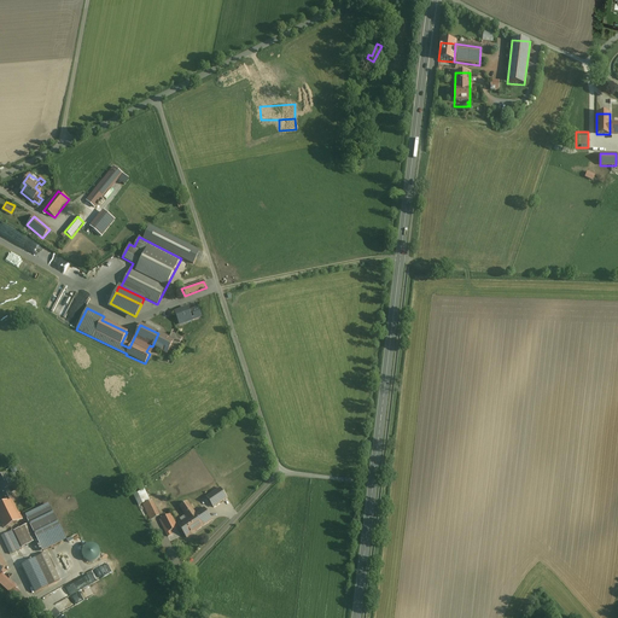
[(192,321),(190,312),(187,308),(175,313),(179,322),(184,321),(185,324),(192,321)]
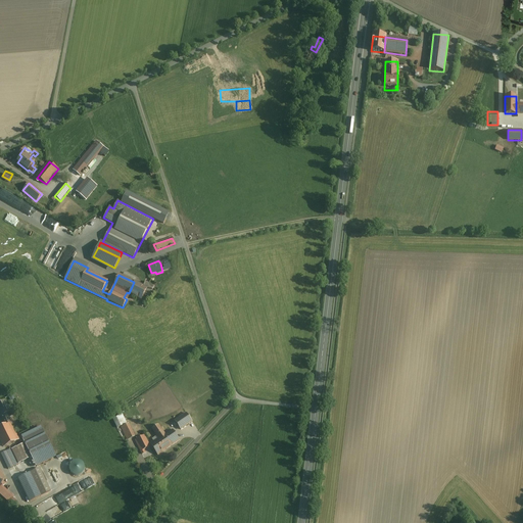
[(160,264),(162,272),(170,269),(168,262),(160,264)]
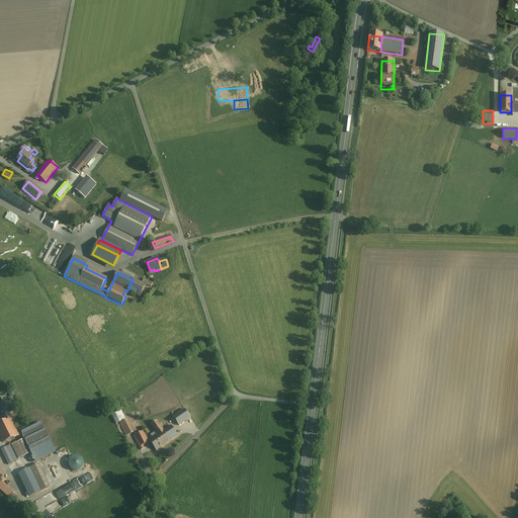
[(140,297),(143,290),(146,285),(145,285),(133,279),(127,290),(140,297)]
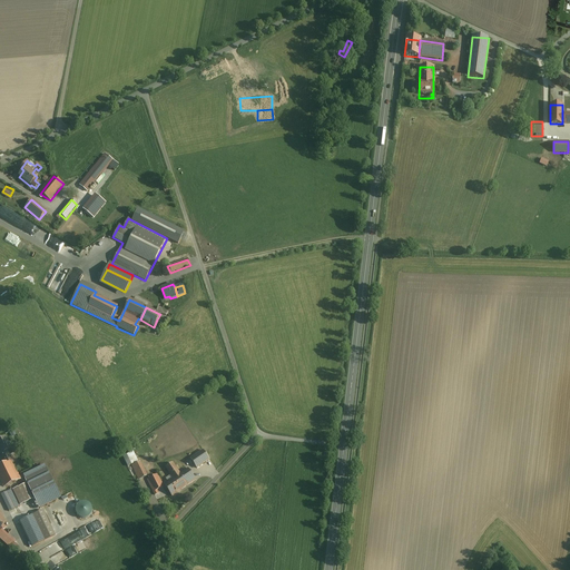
[(161,310),(159,314),(160,314),(157,320),(163,322),(168,312),(161,310)]
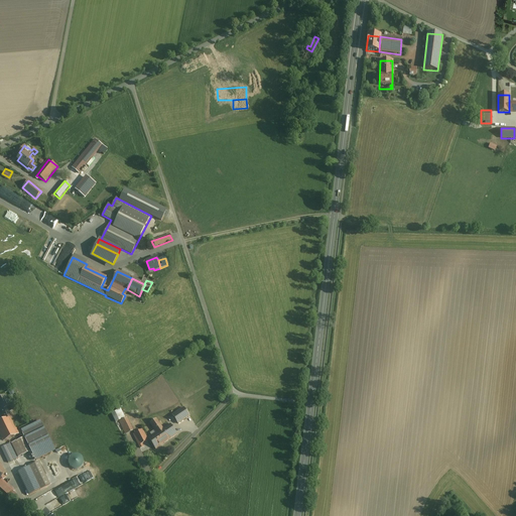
[(5,419),(9,417),(11,417),(8,412),(12,410),(5,396),(0,398),(0,407),(1,410),(0,410),(5,419)]
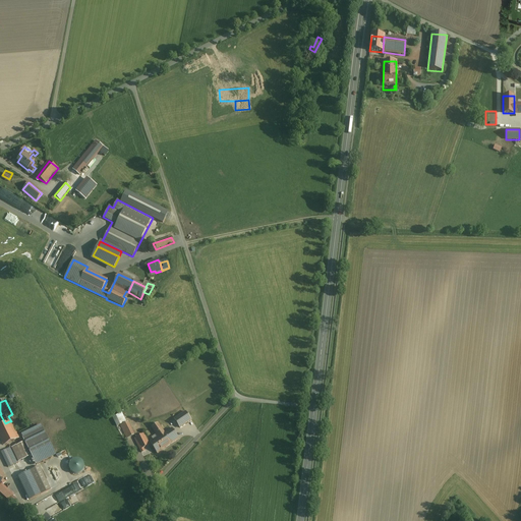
[(122,412),(116,415),(120,424),(126,421),(122,412)]
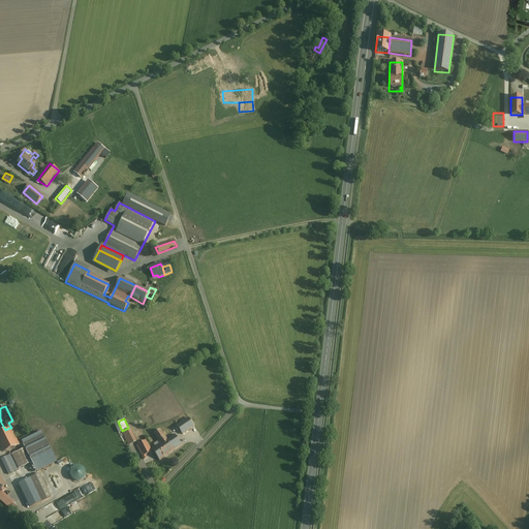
[(188,418),(177,426),(183,435),(194,427),(188,418)]
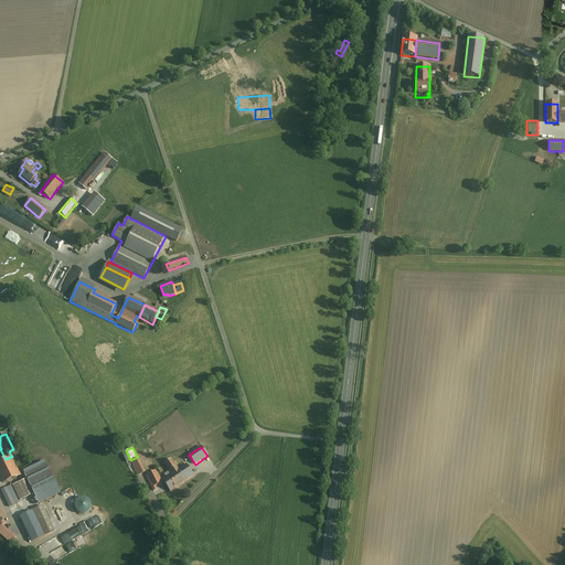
[(6,459),(0,461),(0,475),(3,483),(19,476),(10,457),(6,459)]
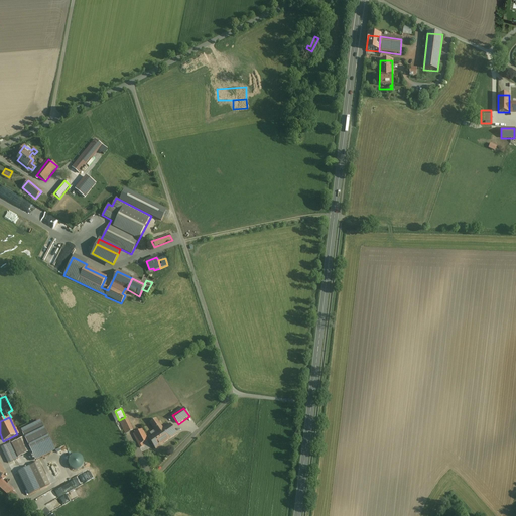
[(133,430),(127,418),(119,421),(125,434),(133,430)]
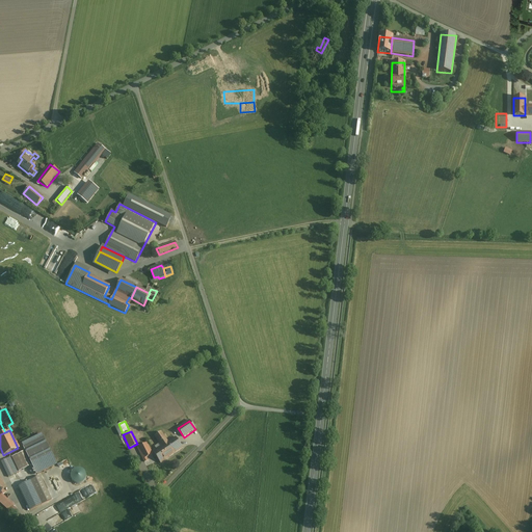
[(155,436),(162,447),(165,445),(171,454),(182,448),(176,437),(168,442),(168,441),(167,442),(161,432),(155,436)]
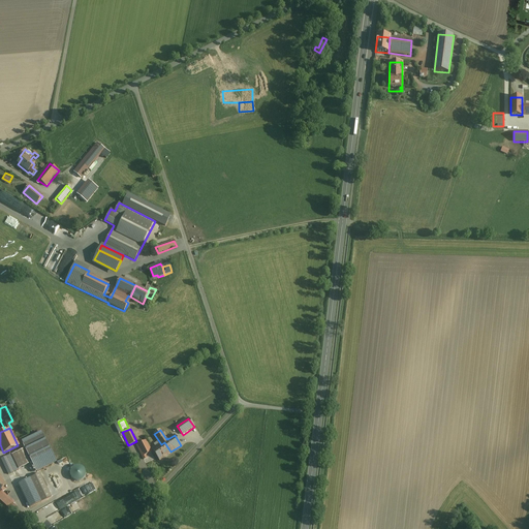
[(37,435),(22,442),(37,472),(52,465),(37,435)]
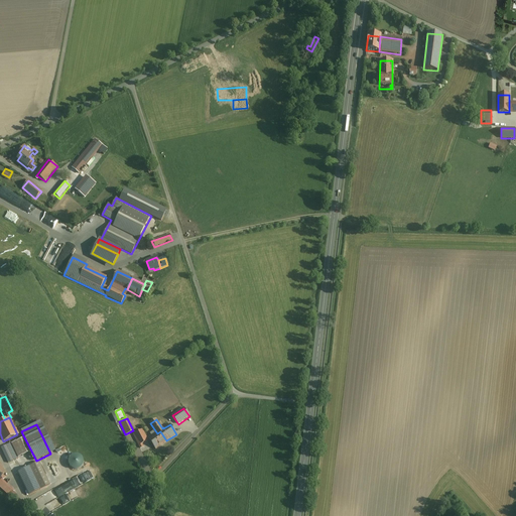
[(148,440),(142,429),(133,434),(140,448),(144,446),(141,443),(148,440)]
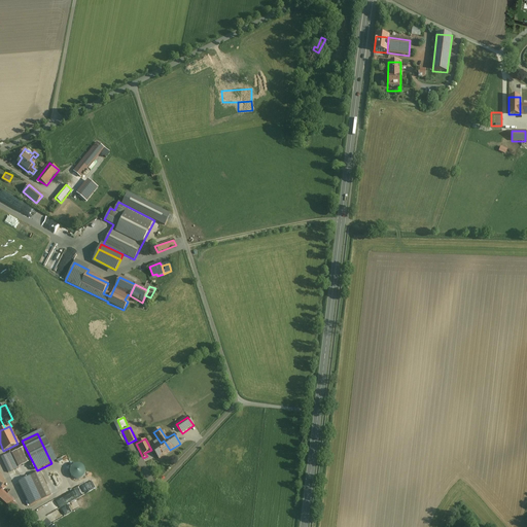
[(161,457),(170,450),(164,441),(161,443),(153,447),(161,457)]
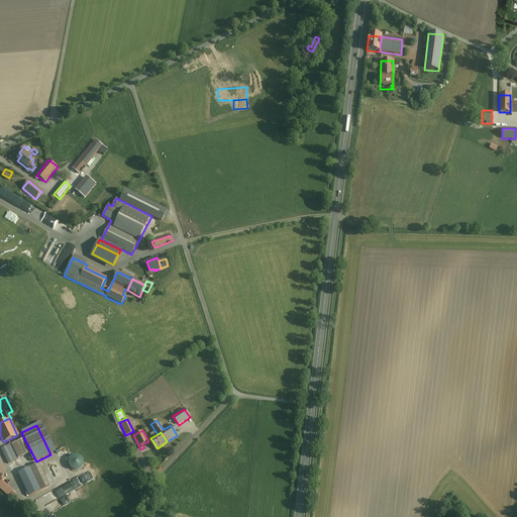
[(18,459),(11,444),(1,448),(8,463),(18,459)]
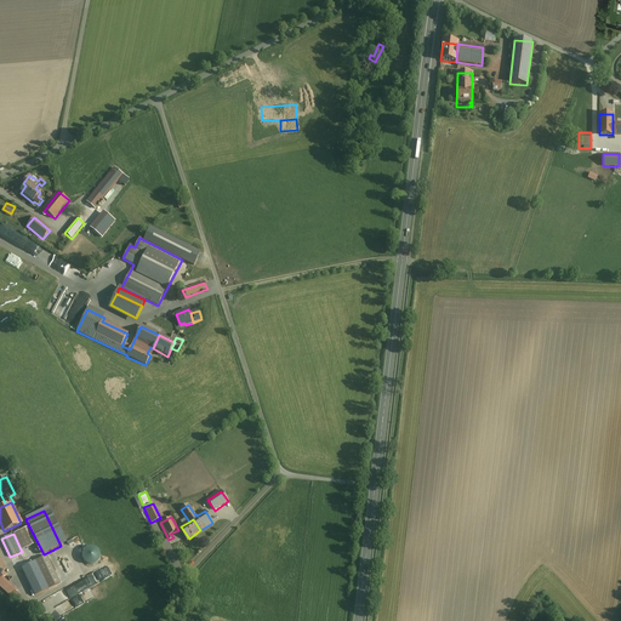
[(98,562),(98,548),(85,548),(86,563),(98,562)]
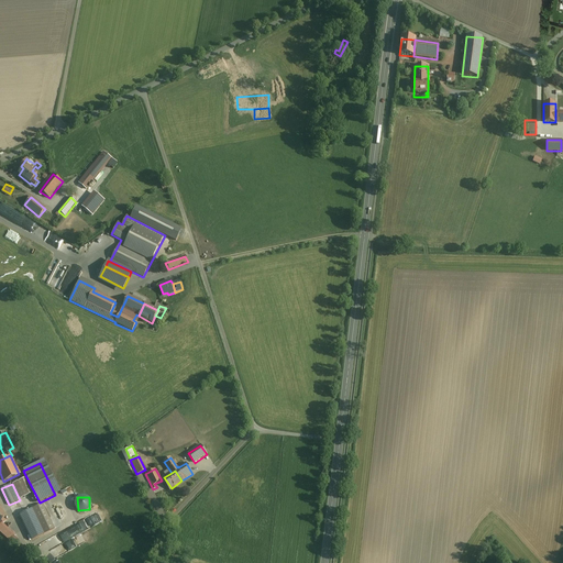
[(0,531),(10,541),(14,534),(2,523),(6,521),(3,520),(7,518),(0,506),(0,531)]
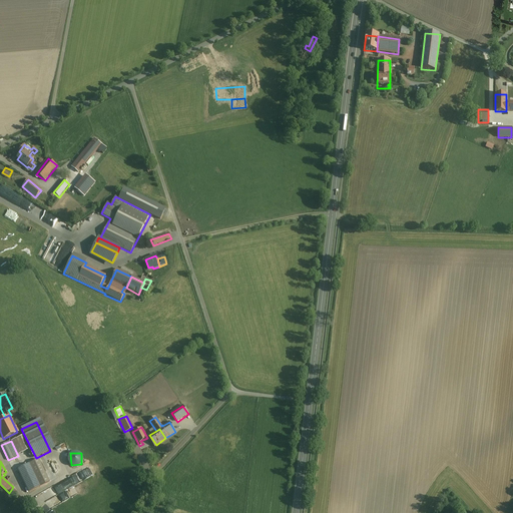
[(48,480),(56,476),(49,462),(41,466),(48,480)]
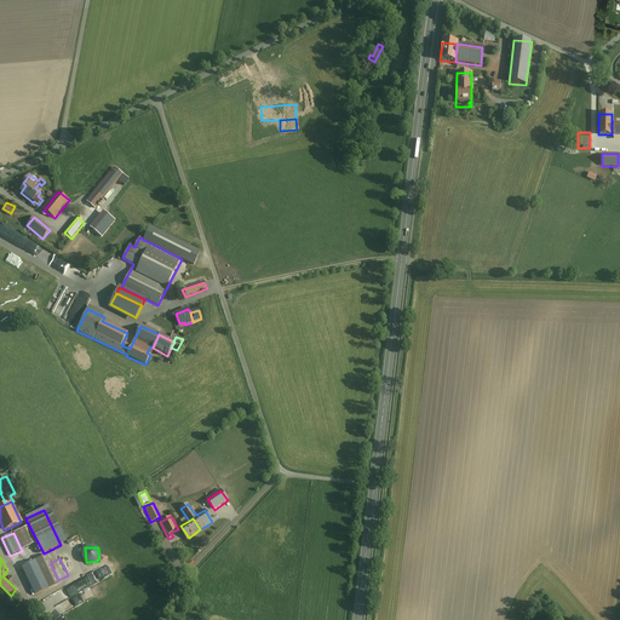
[(35,561),(22,568),(35,596),(49,589),(35,561)]
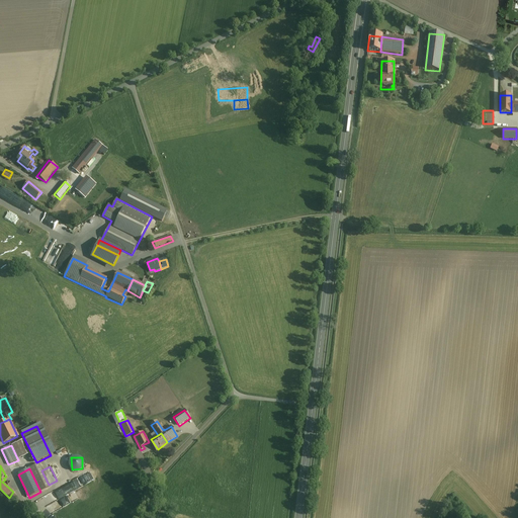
[(61,497),(81,488),(78,480),(57,489),(61,497)]
